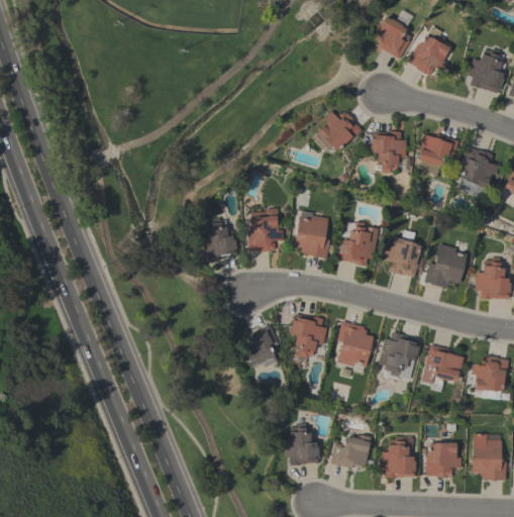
[(403,9),(413,15),(406,28),(407,29),(405,32),(411,36),(409,40),(411,40),(400,60),(381,47),(382,44),(380,42),(372,37),(373,36),(367,32),(371,26),(377,29),(381,23),(382,23),(386,16),(391,19),(392,19),(396,21),(403,9)]
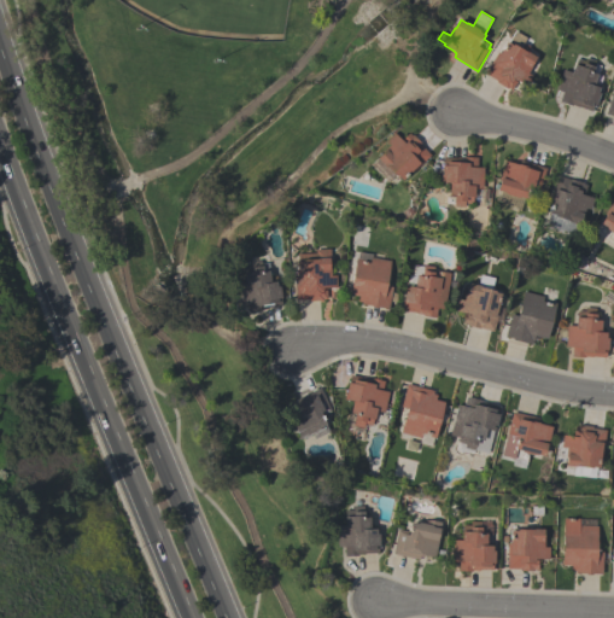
[(487,74),(501,52),(502,53),(509,42),(510,44),(518,31),(528,38),(526,42),(531,46),(532,53),(539,57),(530,73),(534,76),(528,86),(520,81),(514,89),(510,87),(509,88),(498,82),(498,81),(487,74)]
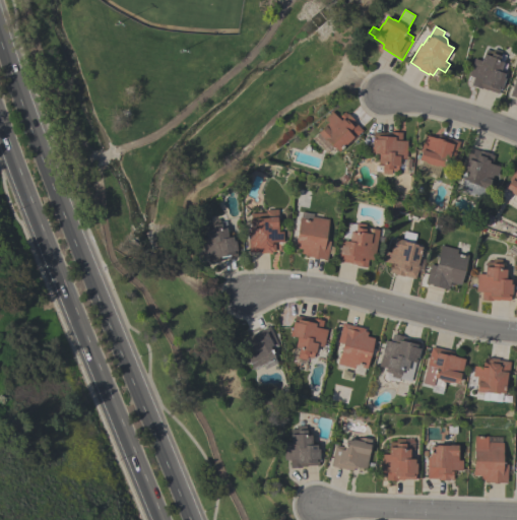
[(508,56),(505,63),(509,64),(507,70),(510,71),(511,73),(510,74),(508,75),(504,87),(503,87),(500,94),(483,88),(483,89),(473,85),(476,77),(471,75),(476,59),(485,61),(489,50),(495,52),(496,49),(504,52),(503,54),(508,56)]
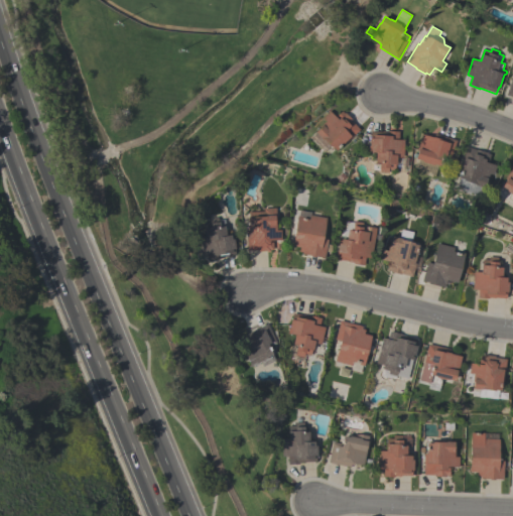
[(326,151),(312,137),(317,132),(316,132),(323,126),(322,126),(327,121),(324,118),(331,111),(337,117),(344,111),(346,113),(347,113),(354,120),(354,121),(362,129),(347,144),(346,143),(338,150),(334,146),(333,147),(331,145),(326,151)]
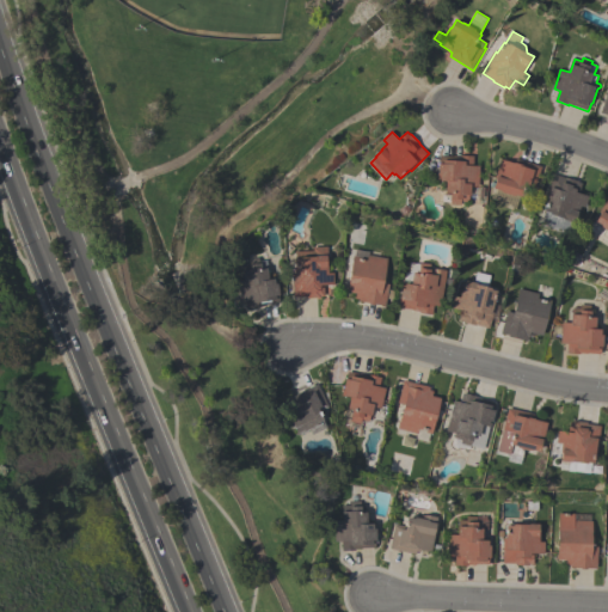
[(452,200),(437,200),(438,193),(447,193),(447,181),(440,181),(440,164),(442,164),(442,157),(462,157),(462,155),(476,155),(474,166),(481,166),(481,188),(479,188),(479,196),(471,196),(471,201),(462,201),(462,204),(452,204),(452,200)]
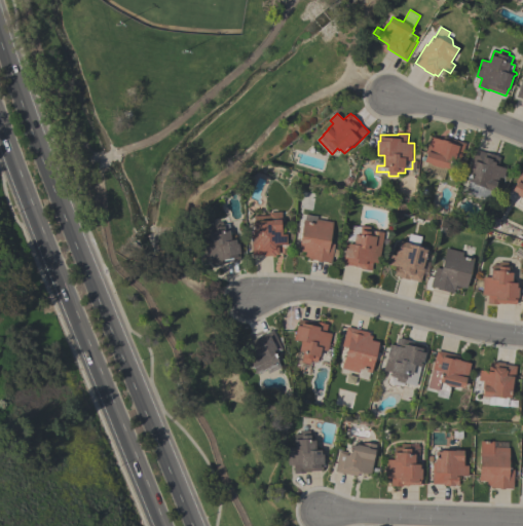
[(444,180),(433,176),(434,173),(423,170),(426,161),(425,161),(428,151),(427,151),(433,137),(443,140),(444,136),(468,143),(461,163),(452,161),(450,168),(448,167),(444,180)]
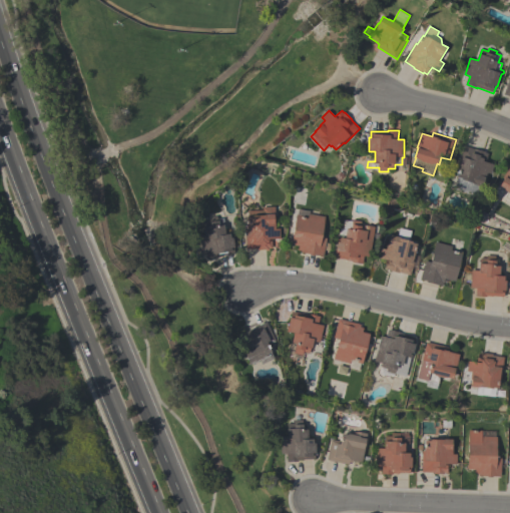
[(479,195),(454,189),(458,176),(457,176),(463,156),(462,156),(465,146),(487,152),(487,153),(489,153),(487,162),(495,164),(493,173),(488,172),(485,185),(482,184),(479,195)]
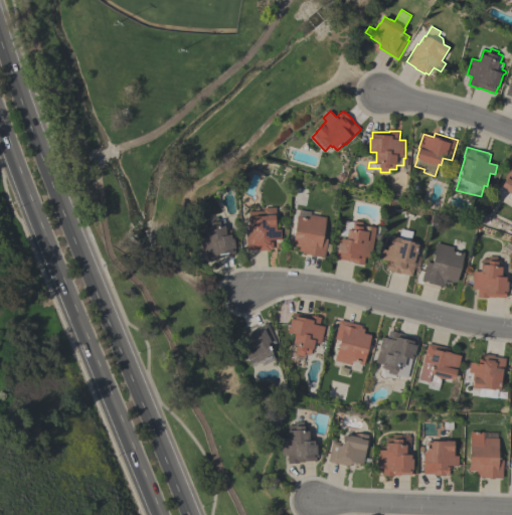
[(505,196),(500,193),(503,187),(502,186),(507,179),(506,178),(511,170),(511,199),(508,197),(511,193),(508,192),(505,196)]
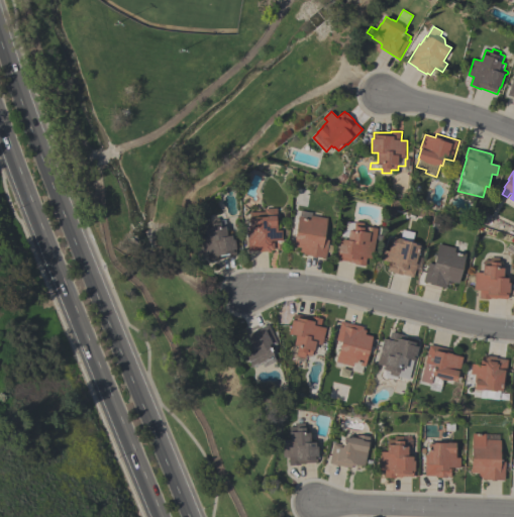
[(251,212),(267,212),(267,209),(279,208),(279,217),(278,217),(278,223),(279,223),(279,230),(284,230),(284,240),(276,240),(276,250),(273,250),(273,251),(261,251),(261,250),(249,251),(247,223),(250,222),(250,219),(251,219),(251,212)]
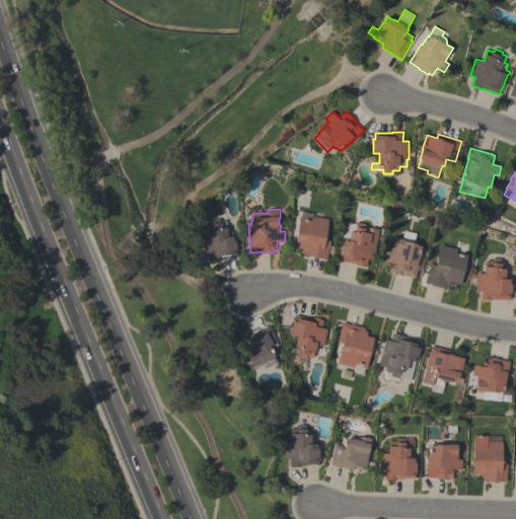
[(301,217),(303,217),(303,212),(315,214),(314,216),(330,219),(326,240),(332,241),(328,260),(319,257),(319,258),(314,258),(315,256),(306,255),(306,253),(303,253),(303,249),(296,247),(301,217)]
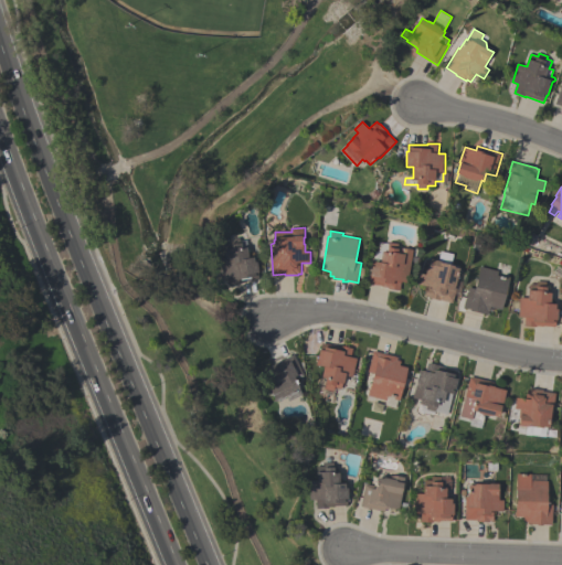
[(232,235),(246,232),(248,248),(250,258),(257,256),(260,272),(258,273),(260,279),(247,281),(241,283),(241,284),(230,286),(228,277),(223,278),(220,259),(226,258),(225,251),(224,244),(232,243),(231,238),(232,238),(232,235)]
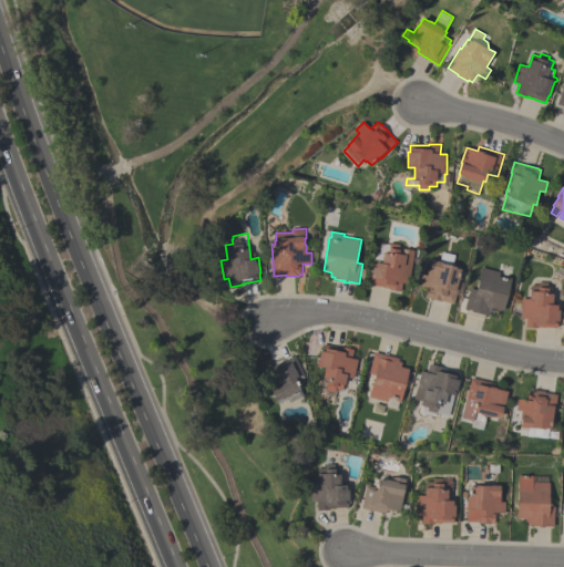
[(391,244),(401,245),(400,255),(406,255),(407,249),(416,250),(410,284),(403,282),(402,291),(390,289),(390,287),(371,285),(373,267),(377,267),(377,263),(376,263),(378,253),(380,253),(382,244),(391,245),(391,244)]
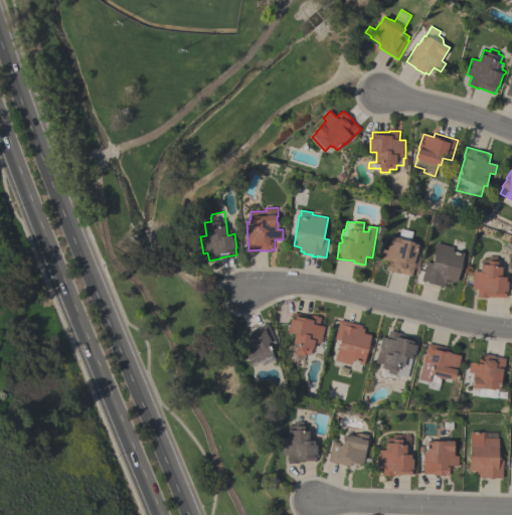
[(402,228),(413,231),(411,241),(414,242),(414,243),(419,244),(416,255),(419,256),(413,277),(402,274),(402,275),(391,272),(392,271),(388,270),(391,262),(381,259),(384,249),(388,250),(390,242),(391,243),(393,235),(400,237),(402,228)]
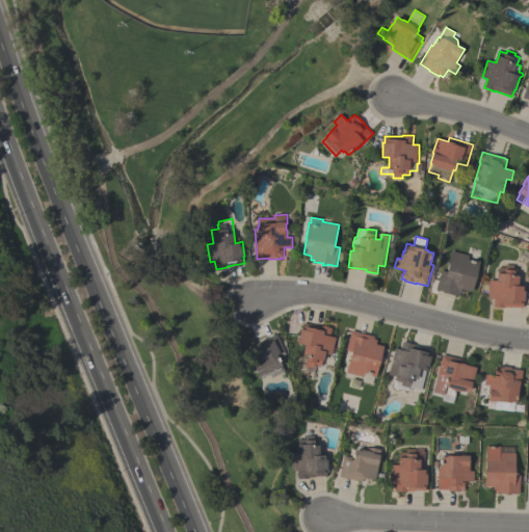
[(443,270),(448,272),(453,250),(471,256),(470,260),(476,261),(476,260),(481,261),(474,292),(463,289),(461,293),(460,293),(459,296),(444,292),(444,291),(438,290),(443,270)]
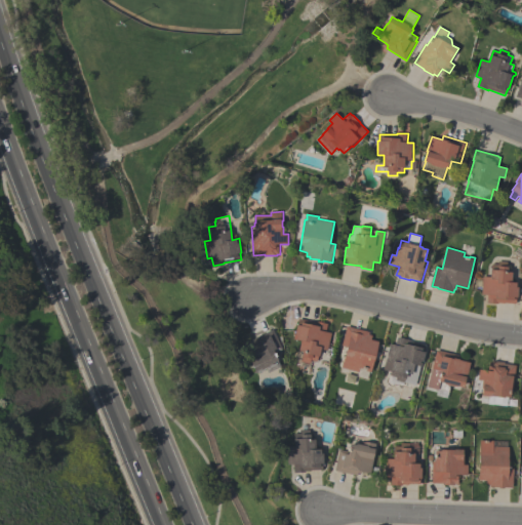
[(484,276),(491,276),(492,264),(499,265),(499,261),(509,261),(508,267),(509,267),(509,272),(513,273),(513,282),(520,283),(519,297),(517,297),(517,304),(506,303),(506,304),(499,303),(499,304),(488,304),(489,294),(483,294),(484,276)]
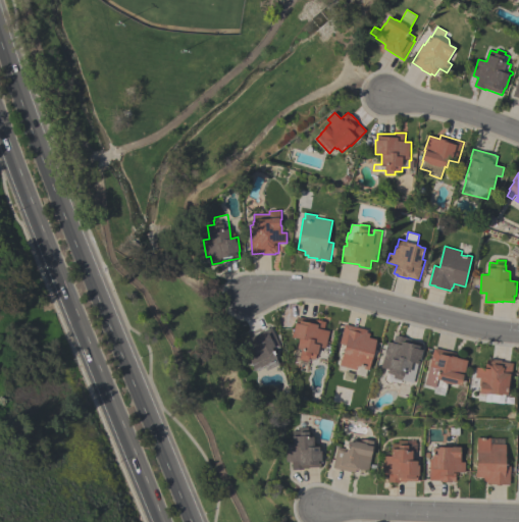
[(327,349),(320,347),(318,355),(317,355),(316,359),(310,358),(309,361),(301,359),(303,350),(298,349),(300,338),(296,337),(294,337),(295,330),(296,323),(298,323),(299,317),(316,321),(316,320),(327,322),(325,330),(330,331),(327,349)]
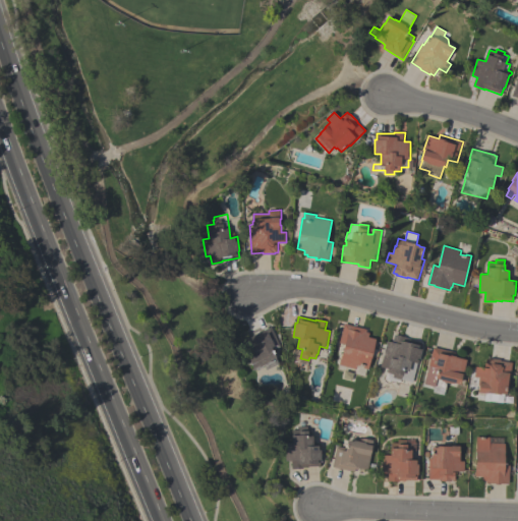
[(368,330),(367,333),(370,333),(369,337),(377,339),(369,369),(357,366),(357,368),(341,364),(346,344),(341,343),(346,324),(368,330)]
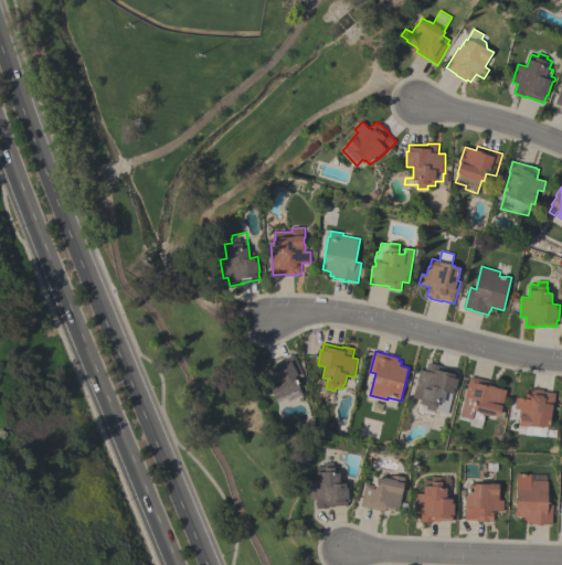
[(306,375),(296,380),(303,394),(290,400),(288,395),(283,398),(283,396),(276,400),(273,393),(272,393),(264,376),(273,372),(271,370),(274,368),(273,365),(296,354),(306,375)]
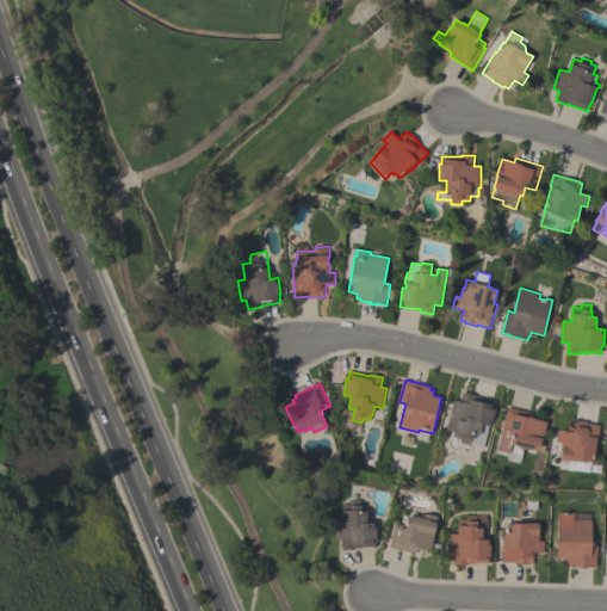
[(454,400),(462,402),(464,393),(475,395),(483,397),(483,399),(496,401),(494,409),(495,409),(493,421),(491,421),(485,448),(454,440),(457,432),(447,430),(454,400)]
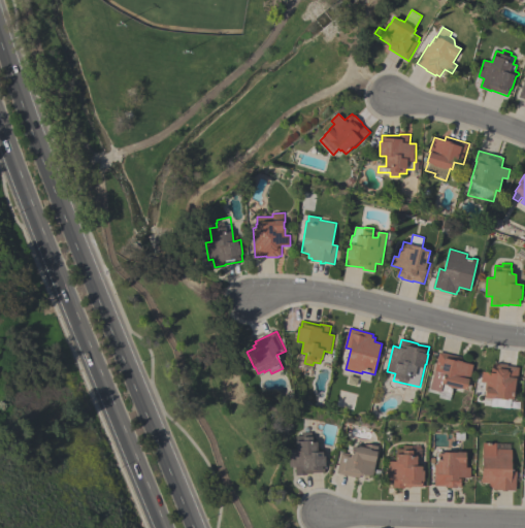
[(440,352),(464,358),(463,362),(473,365),(467,390),(461,389),(459,389),(454,388),(452,400),(440,397),(441,392),(431,389),(440,352)]
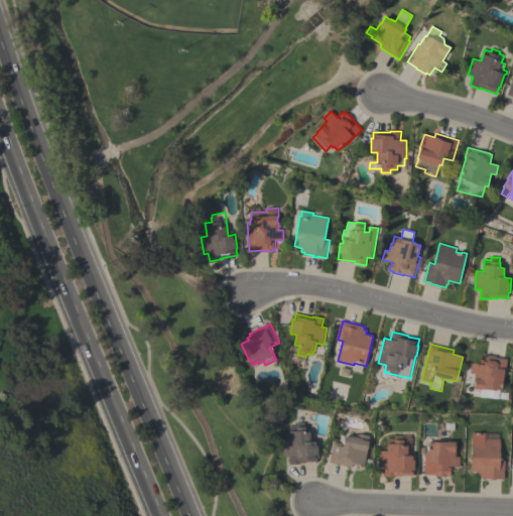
[(508,359),(505,380),(504,380),(502,390),(496,389),(496,391),(483,389),(483,390),(475,389),(476,379),(470,379),(473,362),(481,363),(482,355),(486,356),(486,355),(497,356),(497,358),(508,359)]
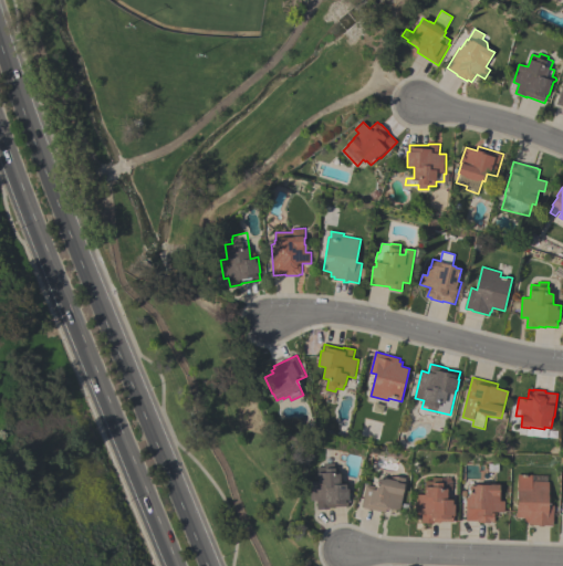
[(548,428),(520,428),(520,436),(548,437),(548,428)]
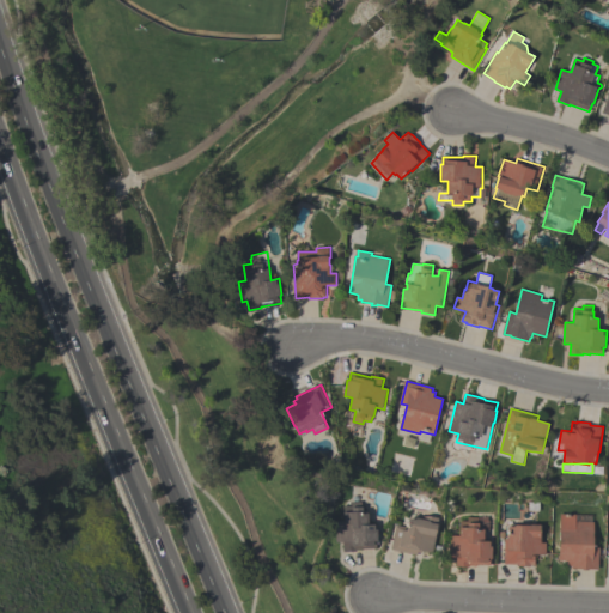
[(345,507),(352,507),(352,502),(363,501),(363,507),(364,507),(364,514),(369,513),(370,525),(377,525),(378,541),(377,541),(378,547),(364,548),(364,550),(358,550),(358,551),(345,552),(345,541),(338,542),(336,522),(345,521),(345,513),(345,507)]
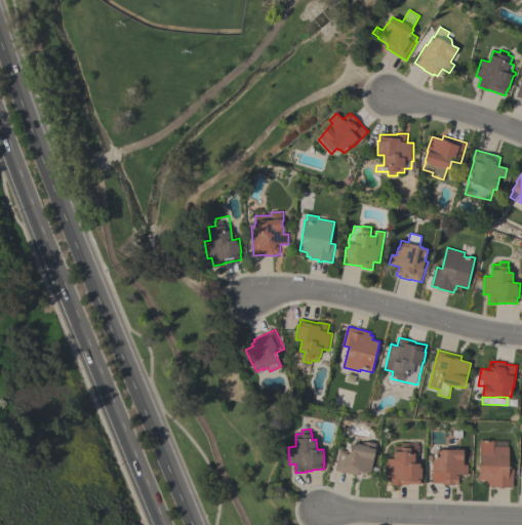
[(508,441),(508,447),(510,447),(510,469),(515,469),(514,487),(505,487),(505,488),(499,488),(499,487),(491,487),(491,485),(487,485),(487,481),(480,481),(481,440),(494,440),(494,441),(508,441)]
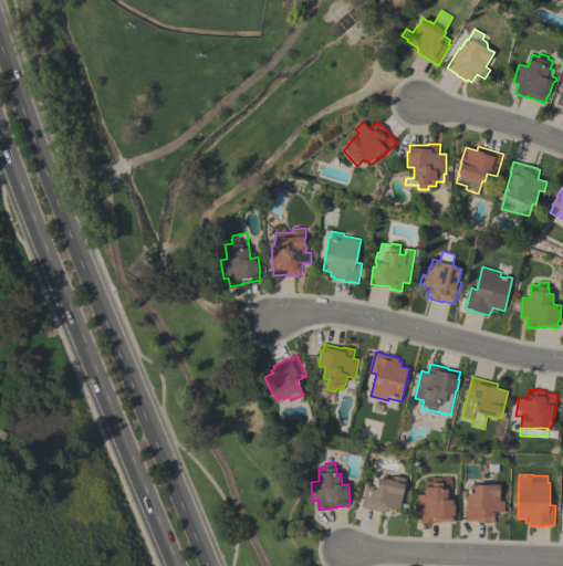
[(363,507),(367,484),(376,486),(378,478),(384,480),(386,479),(391,480),(392,478),(395,477),(396,477),(407,479),(403,495),(404,495),(400,510),(391,507),(391,510),(387,510),(386,513),(363,507)]
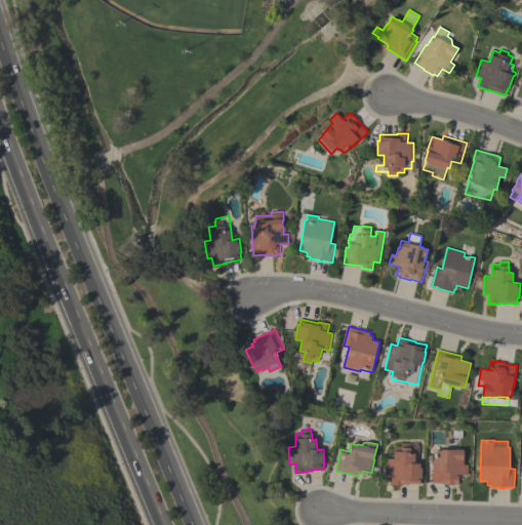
[(396,447),(402,447),(402,444),(412,444),(412,443),(420,443),(419,453),(418,453),(418,458),(415,458),(415,462),(423,462),(423,478),(422,478),(420,484),(410,484),(410,485),(403,485),(392,485),(392,477),(387,477),(387,458),(394,458),(394,451),(396,451),(396,447)]
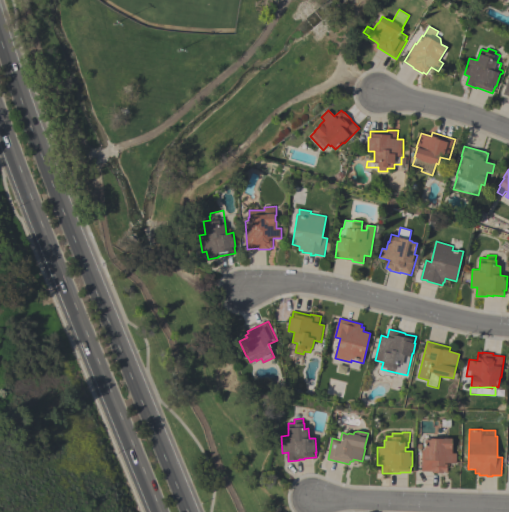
[(423,450),(424,450),(425,439),(430,439),(430,438),(445,439),(445,438),(453,438),(452,453),(457,453),(457,463),(445,462),(445,464),(448,464),(448,471),(444,471),(444,473),(434,472),(434,471),(422,471),(423,450)]
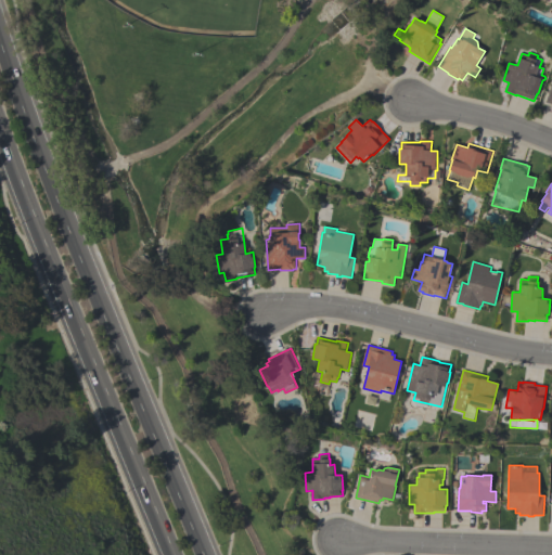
All buildings are outlined.
